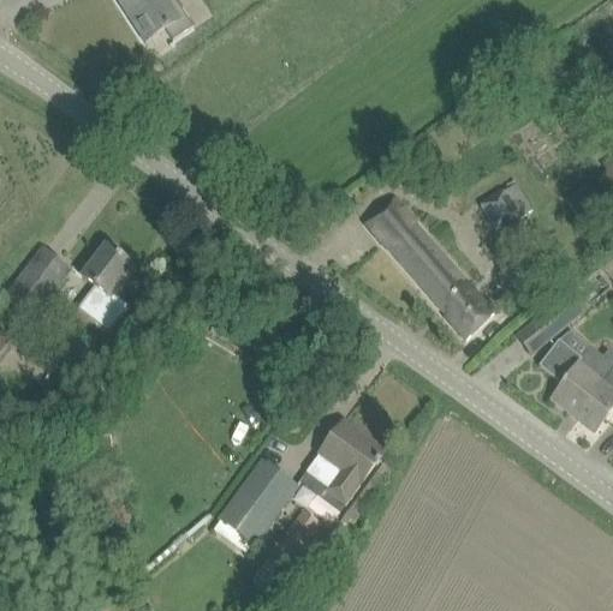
[(118,0),(144,39),(162,27),(172,40),(194,25),(176,0),(118,0)]
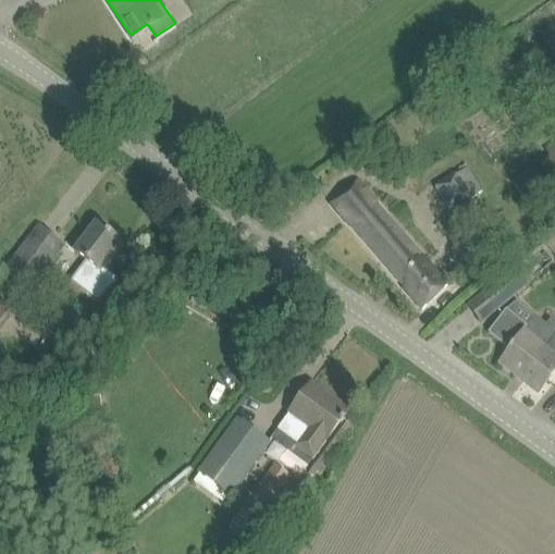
[(509,177),(518,193),(546,174),(550,180),(554,175),(554,138),(554,139),(543,147),(547,154),(509,177)]
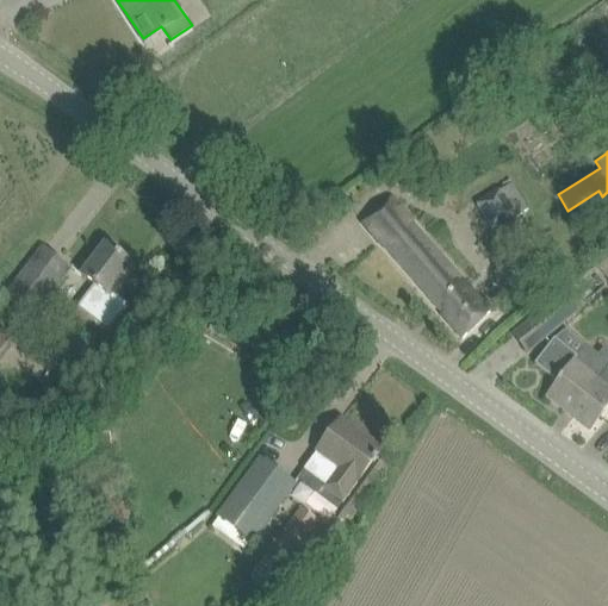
[(491,182),(472,194),(501,237),(520,225),(514,216),(528,206),(512,180),(496,189),(491,182)]
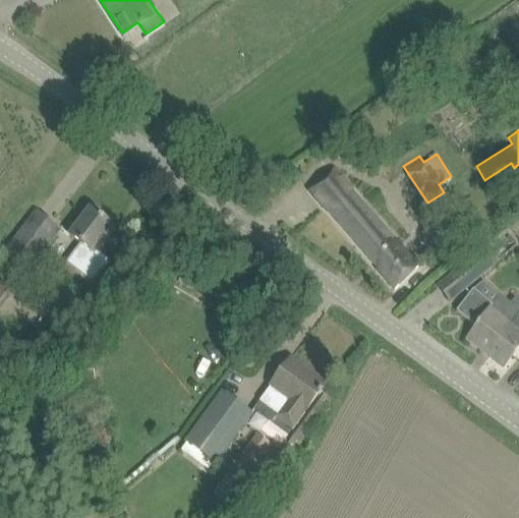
[(333,168),(325,175),(309,188),(393,287),(418,266),(395,239),(396,238),(333,168)]
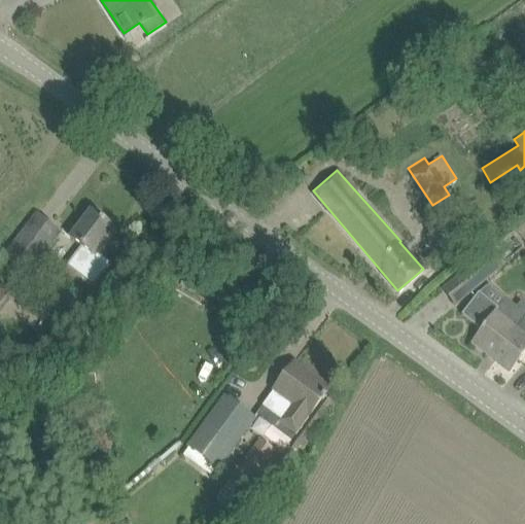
[(2,253),(0,255),(0,262),(22,279),(27,272),(60,230),(35,210),(2,253)]
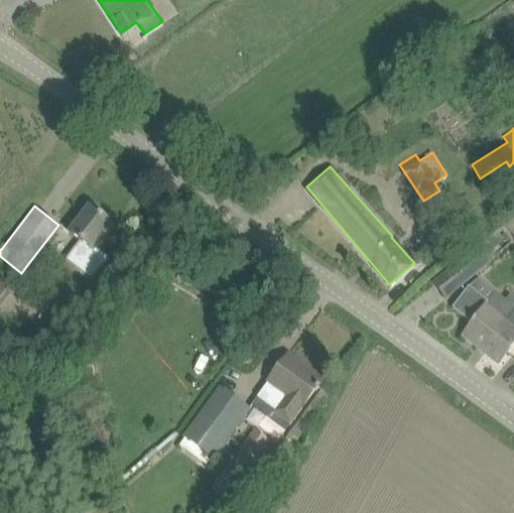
[(78,239),(63,258),(90,278),(107,256),(94,246),(99,240),(111,224),(87,206),(75,221),(67,231),(78,239)]
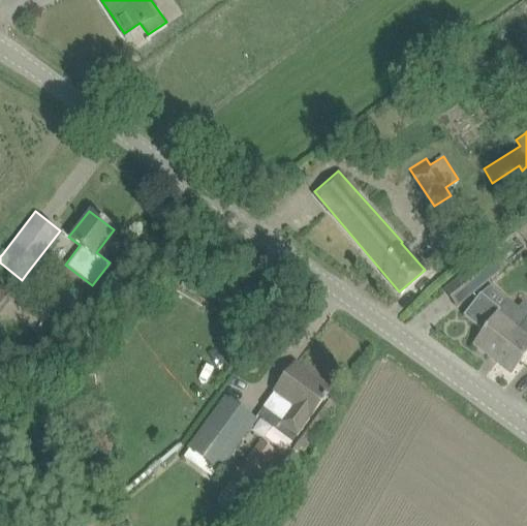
[(526,221),(525,220),(517,227),(526,240),(526,221)]
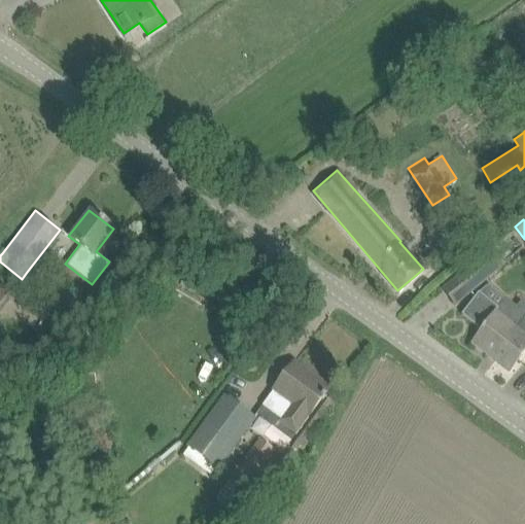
[(442,231),(431,241),(440,248),(452,259),(464,245),(445,228),(442,231)]
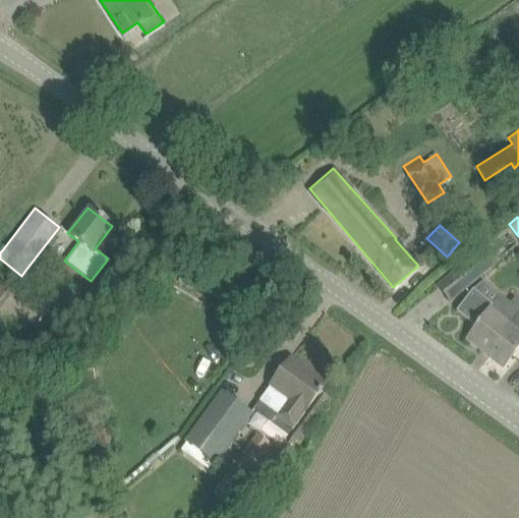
[(481,245),(449,270),(463,286),(496,262),(481,245)]
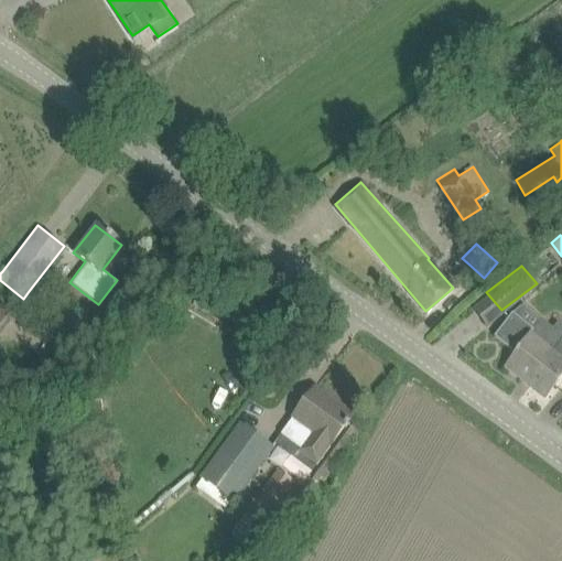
[(0,334),(14,315),(0,304),(0,334)]
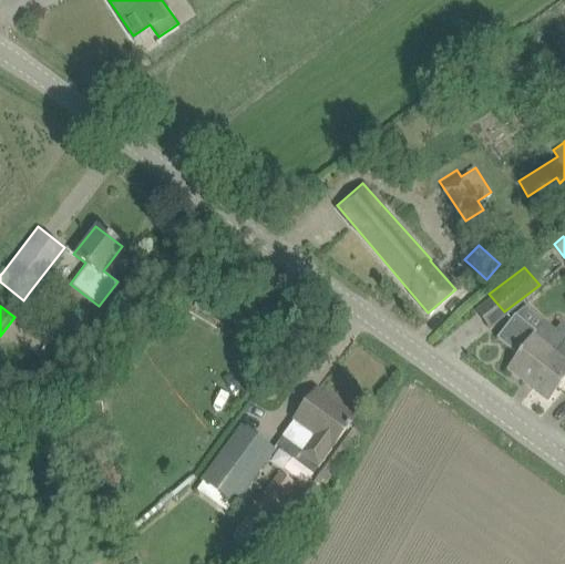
[(514,313),(495,336),(516,352),(506,366),(526,382),(564,337),(564,327),(558,322),(554,328),(543,319),(535,329),(514,313)]
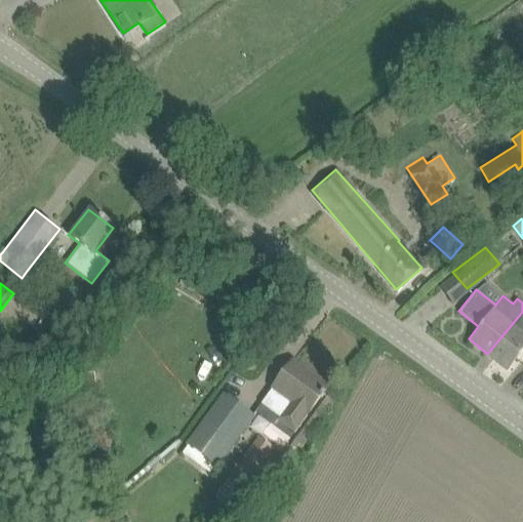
[(522,312),(487,354),(506,368),(522,346),(522,312)]
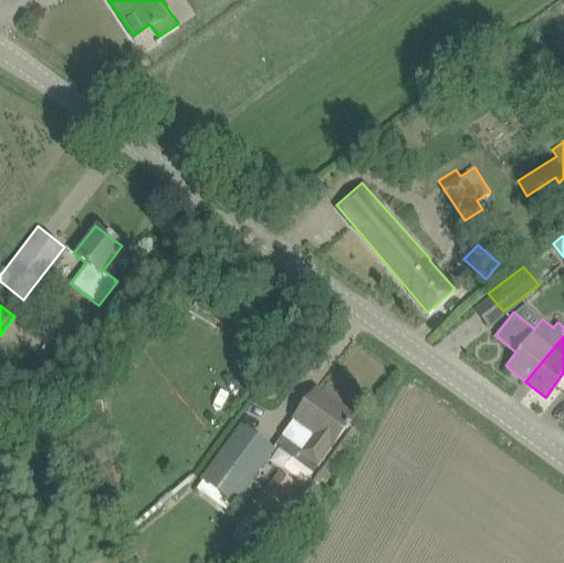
[(314,388),(301,406),(280,435),(300,449),(299,451),(316,465),(338,434),(344,426),(345,427),(348,424),(346,423),(352,416),(314,388)]
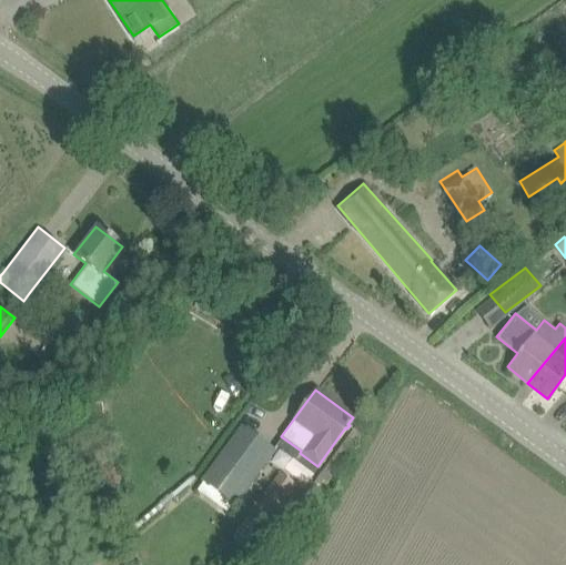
[(240,425),(201,478),(233,501),(272,449),(240,425)]
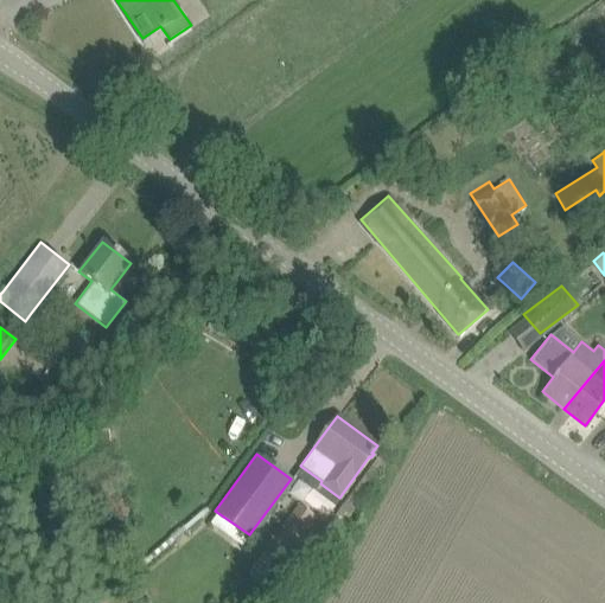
[(290,549),(317,515),(299,501),(273,534),(290,549)]
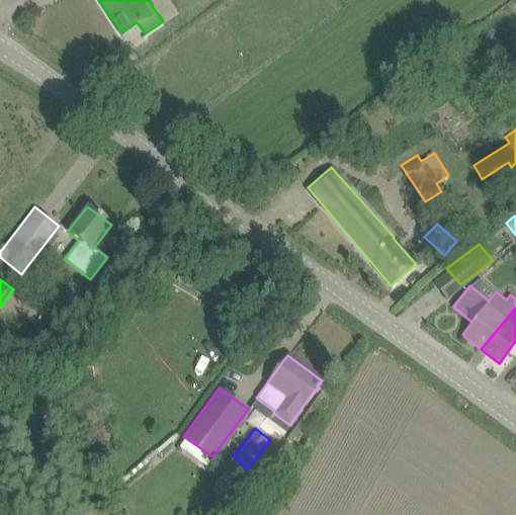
All buildings are outlined.
